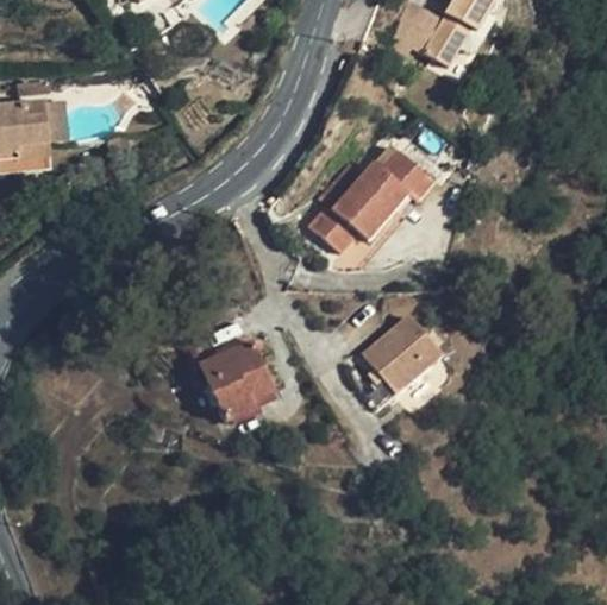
[(408,44),(421,51),(443,17),(414,0),(405,0),(392,21),(387,49),(400,57),(408,44)]
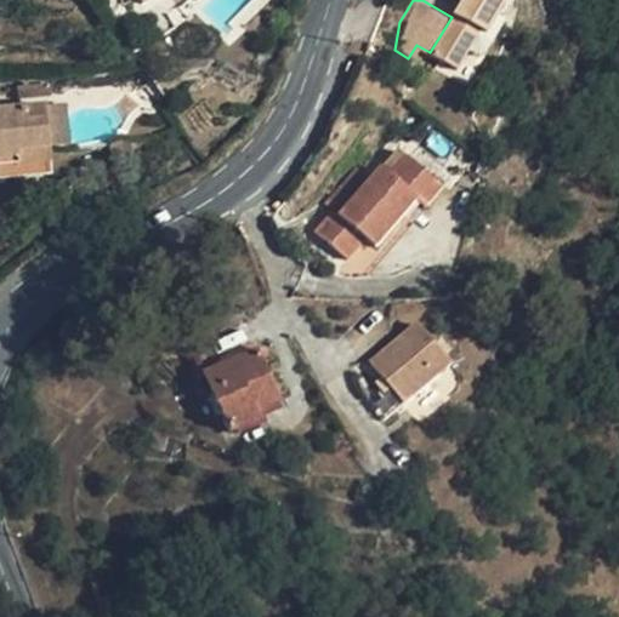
[(484,33),(497,13),(504,0),(460,0),(453,13),(454,15),(452,17),(430,52),(454,67),(478,29),(484,33)]
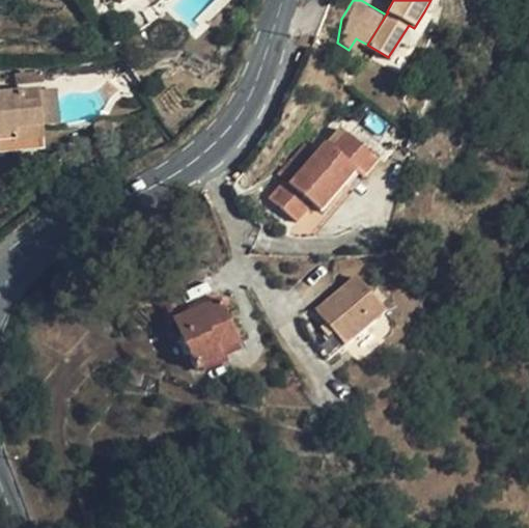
[(430,16),(424,11),(414,28),(421,32),(430,16)]
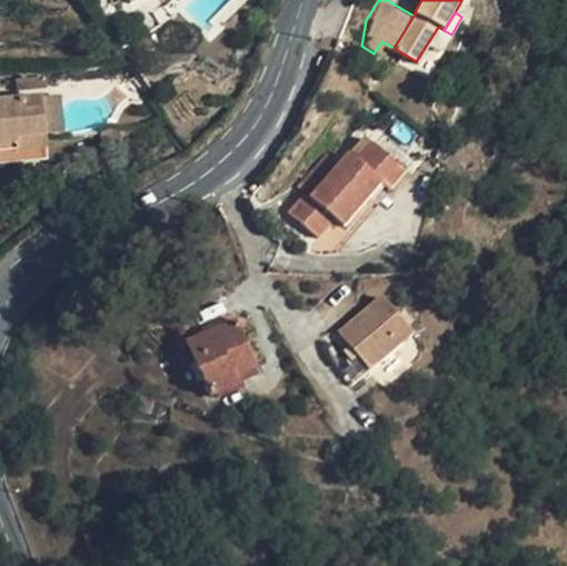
[(0,161),(46,157),(39,93),(0,97),(0,161)]
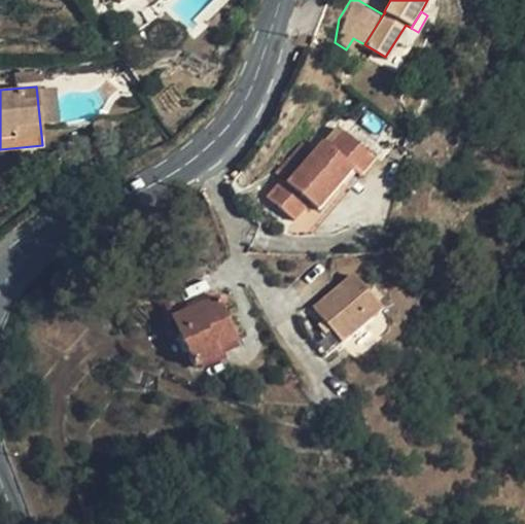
[(335,124),(321,140),(328,146),(343,130),(335,124)]
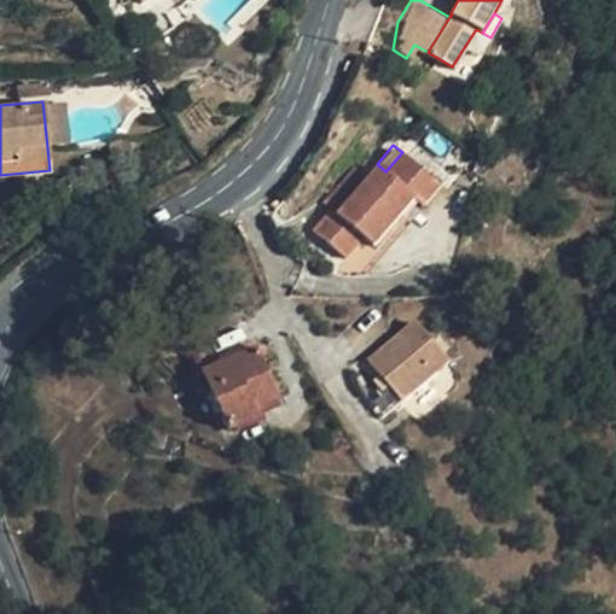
[(336,211),(330,206),(312,227),(344,256),(362,233),(373,243),(413,197),(422,204),(440,185),(402,152),(385,171),(377,164),(367,175),(336,211)]
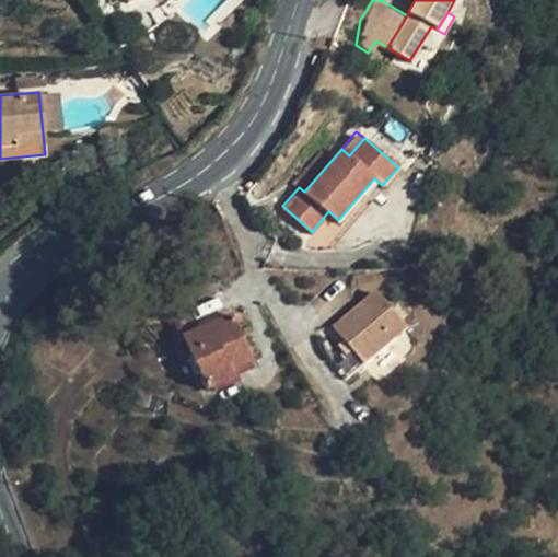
[(304,192),(333,159),(318,147),(290,180),(299,187),(304,192)]
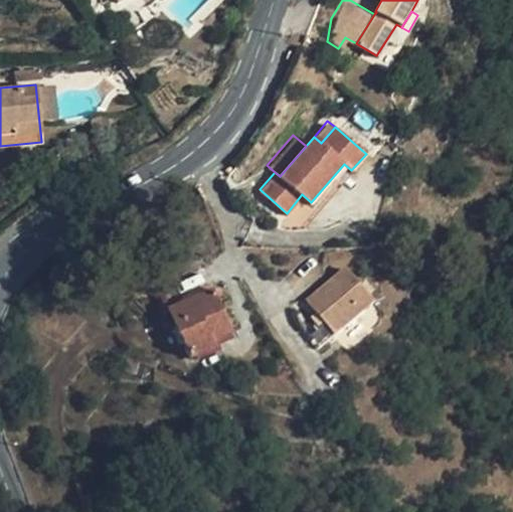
[(345,268),(305,300),(320,317),(303,331),(316,347),(372,302),(345,268)]
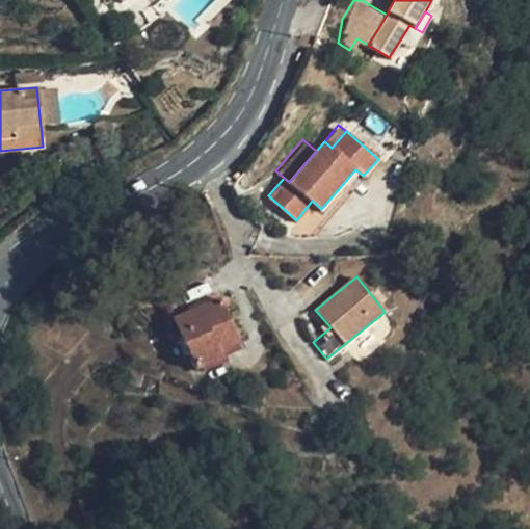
[(217,297),(173,318),(194,368),(221,356),(218,350),(237,341),(217,297)]
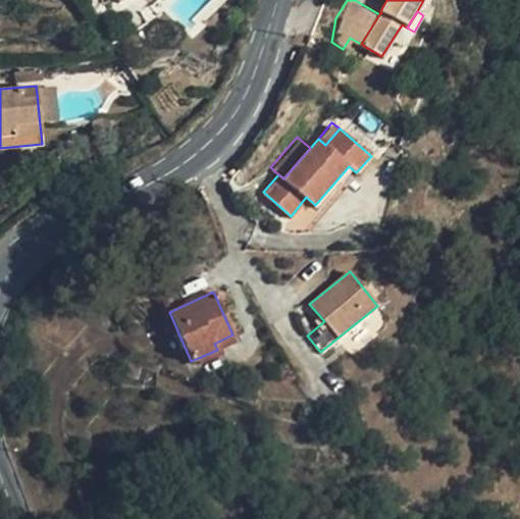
All buildings are outlined.
